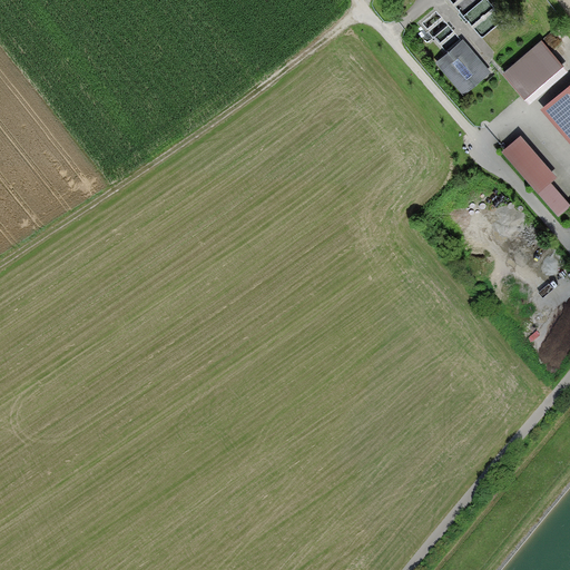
[(438,65),(464,94),(490,71),(463,41),(438,65)]
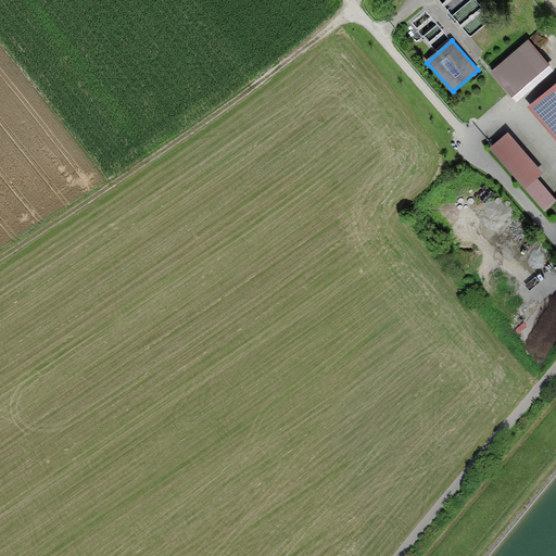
[(493,70),(513,92),(546,64),(528,41),(493,70)]
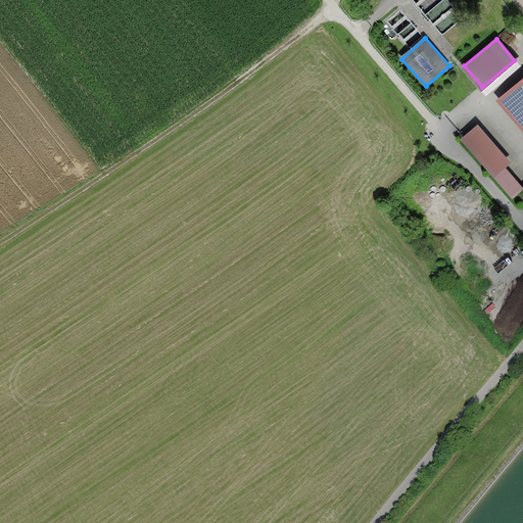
[(519,65),(514,60),(482,87),(486,92),(519,65)]
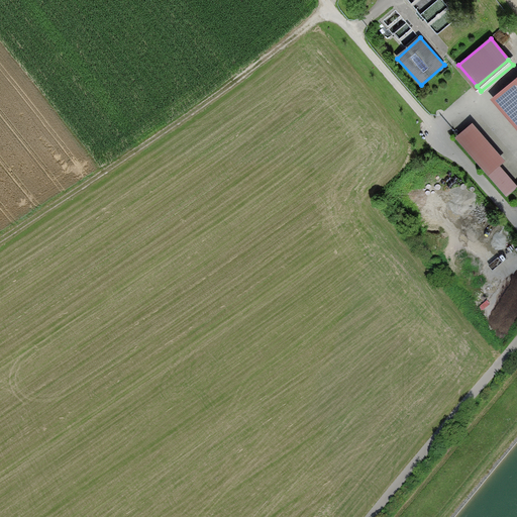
[(516,80),(500,95),(516,114),(516,80)]
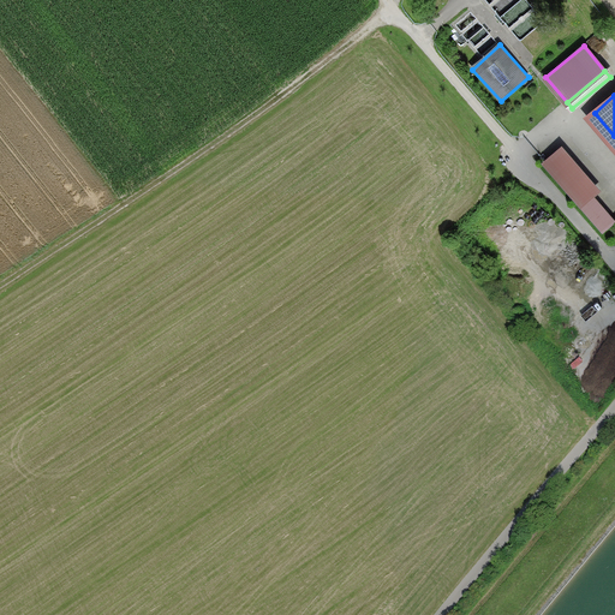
[(565,150),(550,162),(605,228),(614,221),(591,195),(597,190),(565,150)]
